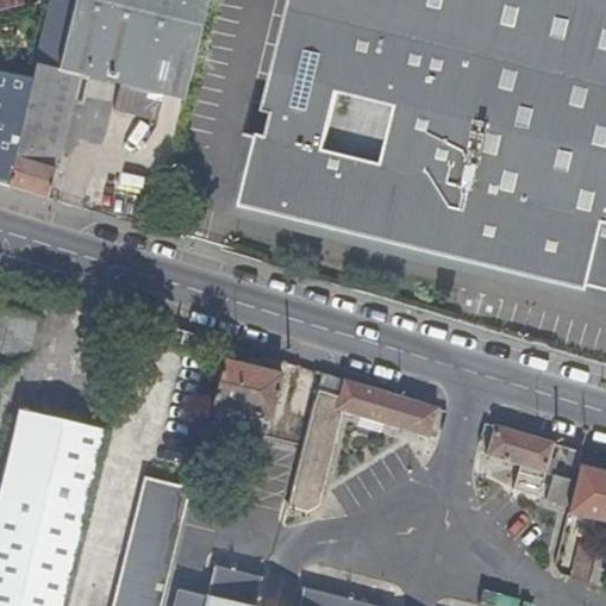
[(0,0),(0,6),(1,11),(25,5),(24,0),(0,0)]
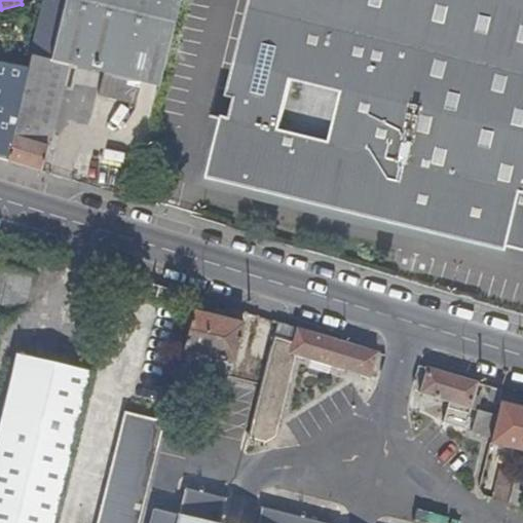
[(43,0),(31,54),(67,64),(105,72),(142,81),(160,86),(181,0),(43,0)]
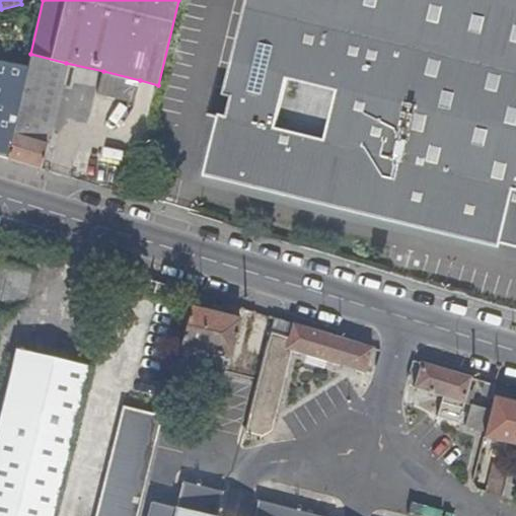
[(248,0),(226,91),(234,93),(229,113),(222,111),(222,114),(212,111),(211,113),(230,117),(218,165),(315,189),(317,181),(327,185),(326,190),(337,192),(338,187),(348,189),(344,207),(505,245),(506,240),(515,242),(515,0),(248,0)]
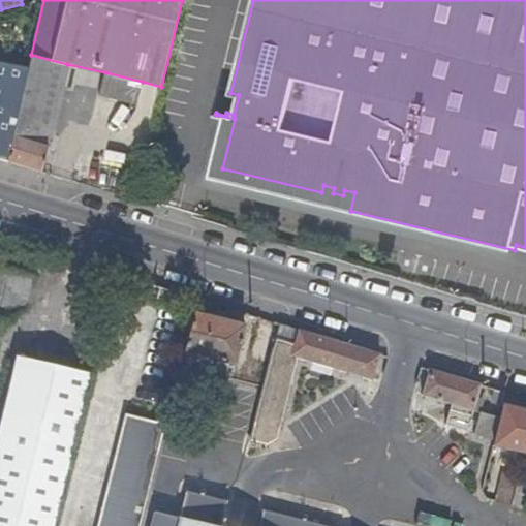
[(67,64),(31,55),(28,69),(7,159),(7,160),(39,169),(47,146),(67,64)]
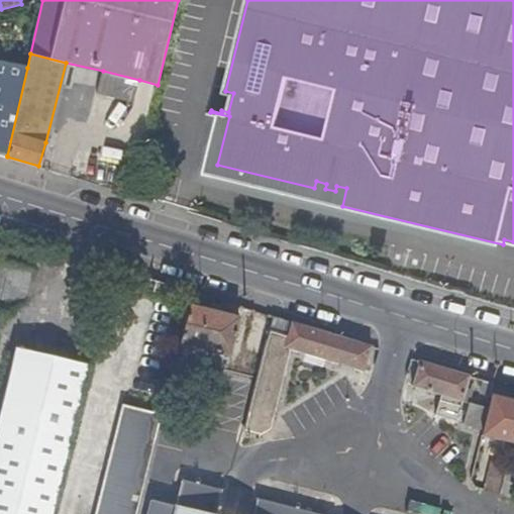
[(7,156),(27,68),(0,61),(0,153),(7,157),(7,156)]
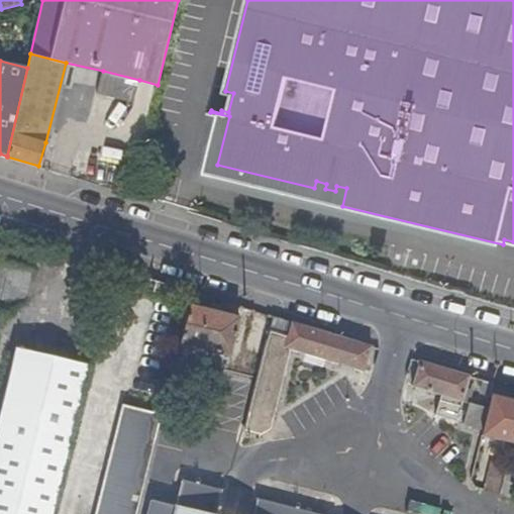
[(103,71),(98,93),(134,102),(139,80),(103,71)]
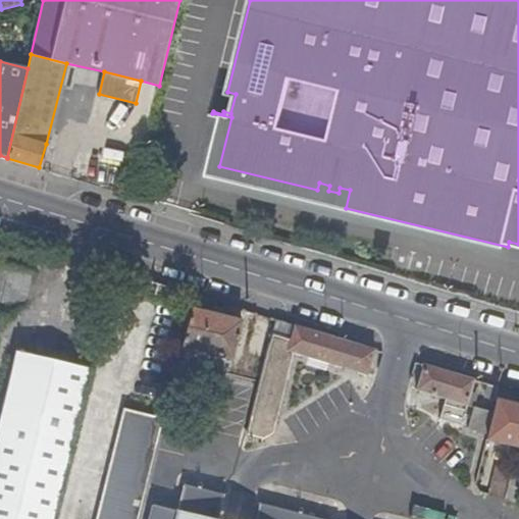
[(0,317),(4,319),(30,302),(38,272),(0,264),(0,317)]
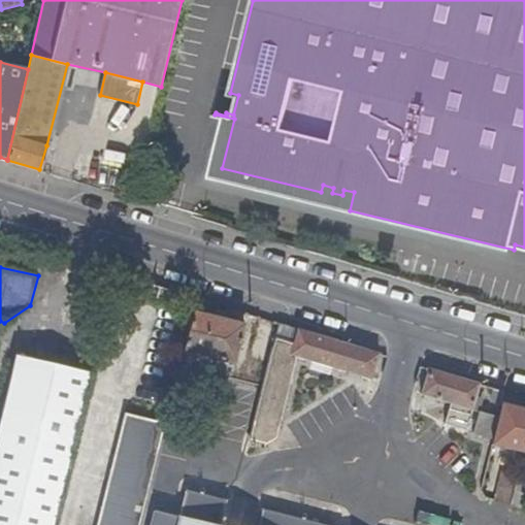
[(245,323),(194,309),(185,350),(235,363),(245,323)]
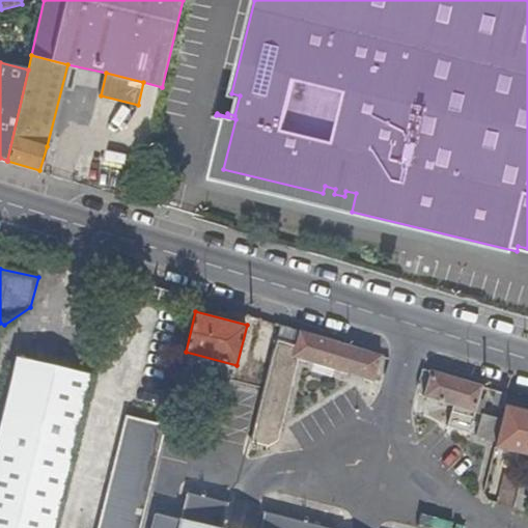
[(301,329),(281,323),(277,338),(296,343),(301,329)]
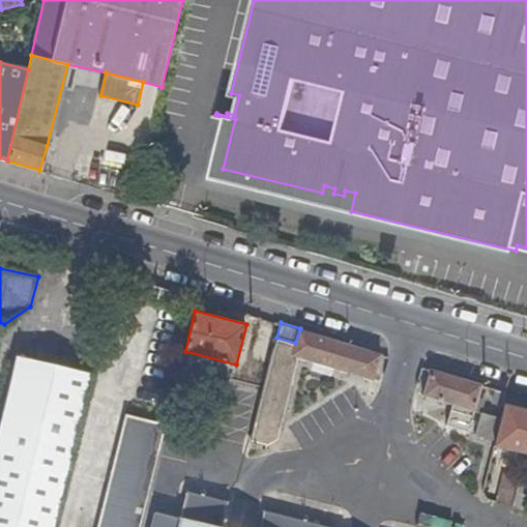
[(373,379),(381,353),(300,328),(295,343),(276,338),(251,437),(251,438),(267,442),(277,436),(298,357),(352,373),(364,377),(373,379)]
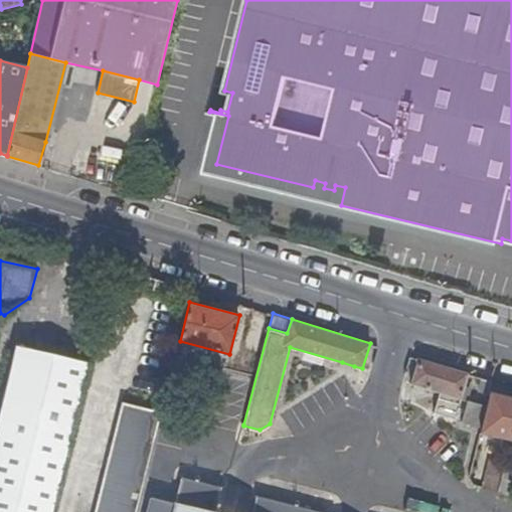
[(0,511),(50,511),(87,366),(14,348),(0,401),(0,511)]
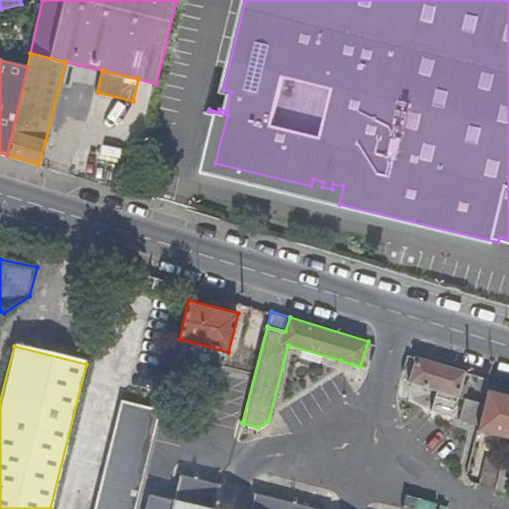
[(462,396),(470,371),(431,360),(416,355),(409,381),(437,389),(432,409),(453,414),(458,395),(462,396)]
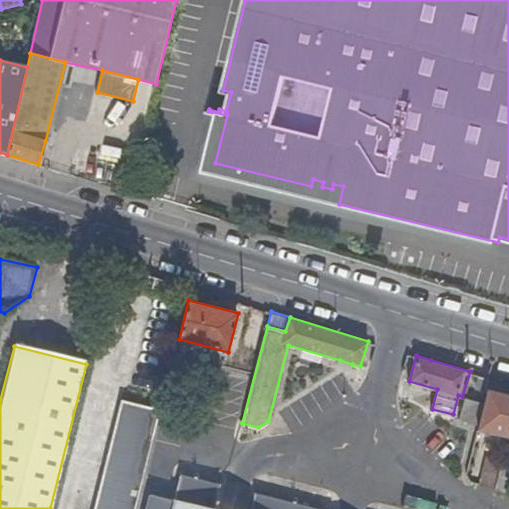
[(352,364),(340,360),(338,367),(350,371),(352,364)]
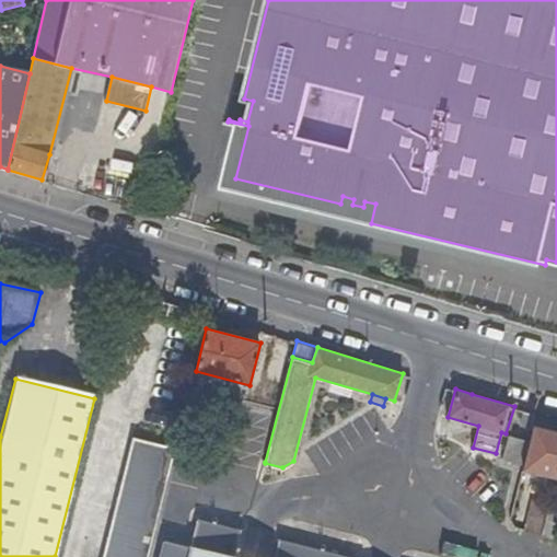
[(537,413),(528,410),(523,424),(533,427),(537,413)]
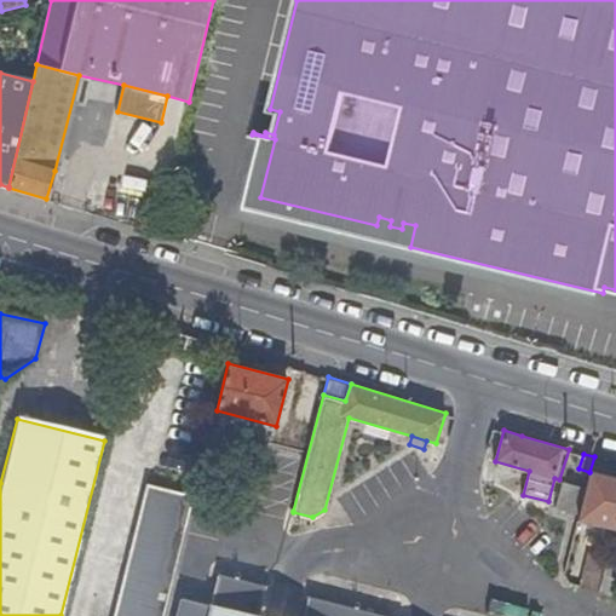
[(615,477),(589,471),(589,472),(586,488),(563,483),(557,507),(579,513),(577,519),(615,528),(615,477)]
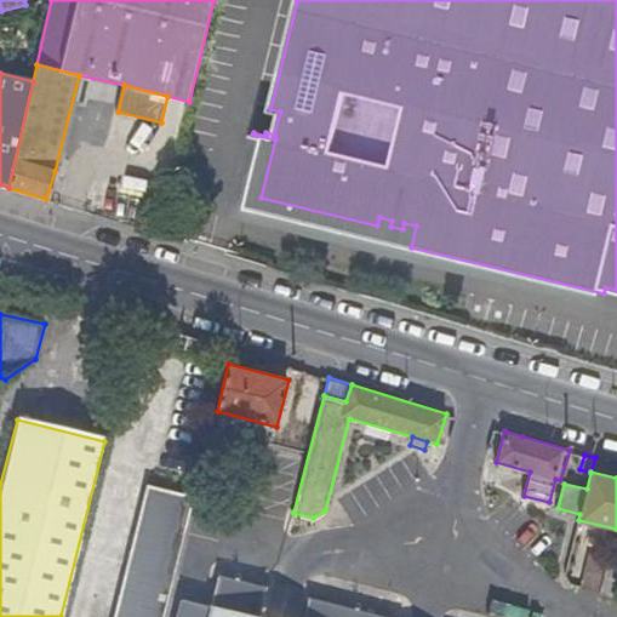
[(164,616),(194,495),(147,484),(114,616),(164,616)]
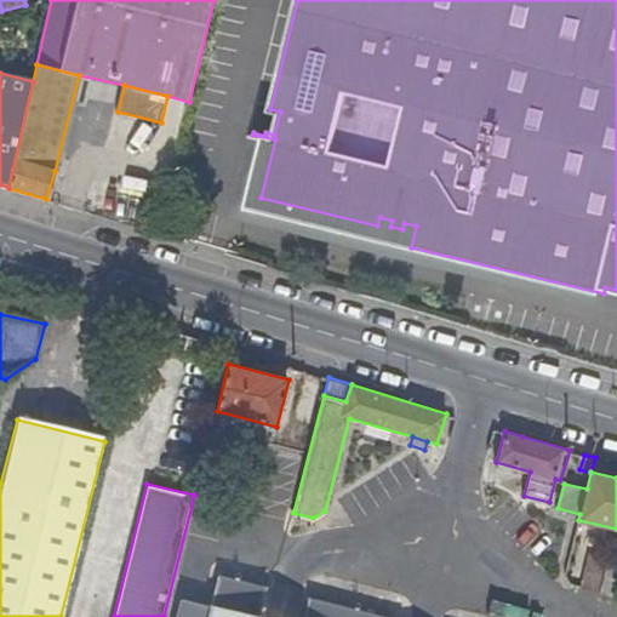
[(581,584),(616,593),(616,554),(610,553),(609,555),(589,550),(581,584)]
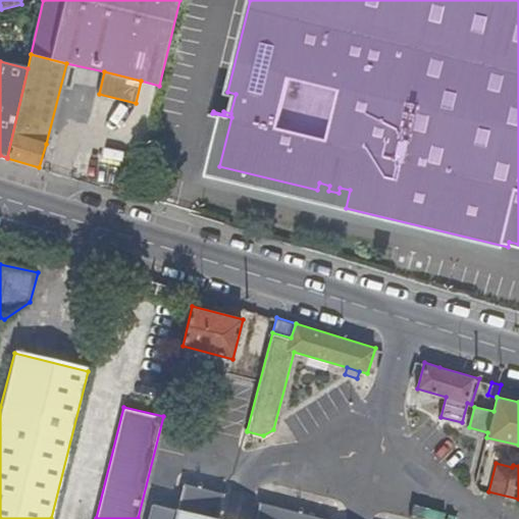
[(332,518),(261,502),(256,518),(223,518),(218,518),(224,491),(185,482),(178,508),(155,502),(150,518),(332,518)]
